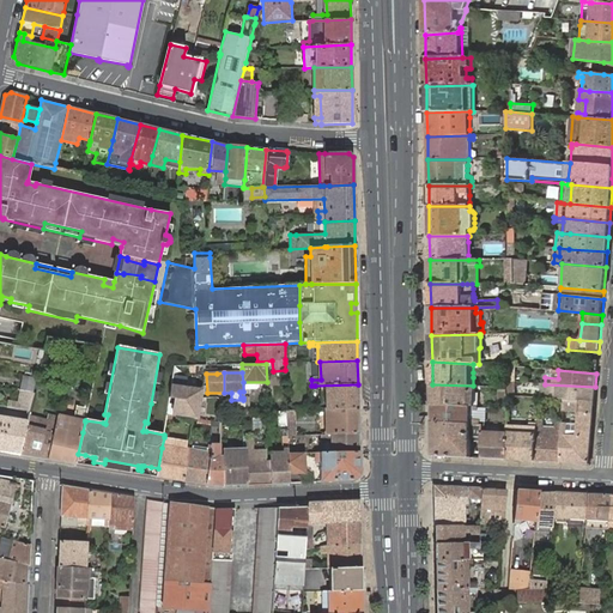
[(20,390),(32,393),(36,378),(24,376),(20,390)]
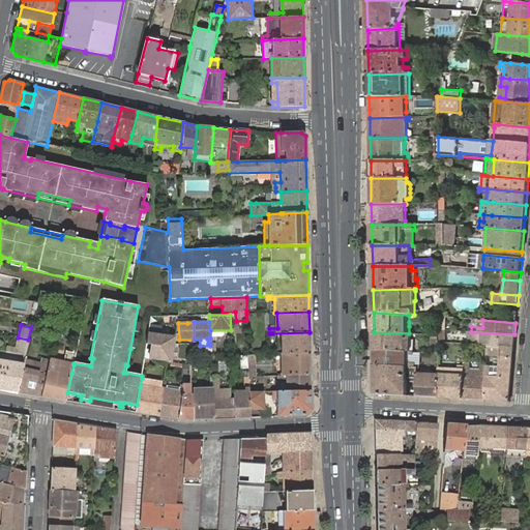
[(149,333),(148,333),(146,344),(151,344),(149,358),(153,359),(167,361),(171,362),(174,344),(174,336),(160,335),(162,326),(150,325),(149,333)]
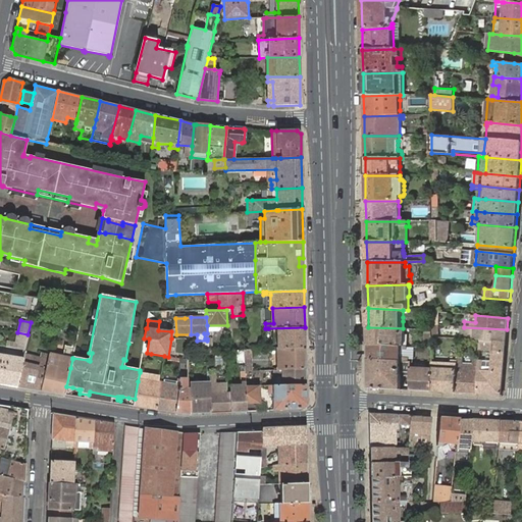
[(305,348),(305,327),(268,328),(268,331),(273,331),(274,345),(271,345),(271,348),(272,348),(272,349),(277,349),(294,348),(305,348)]
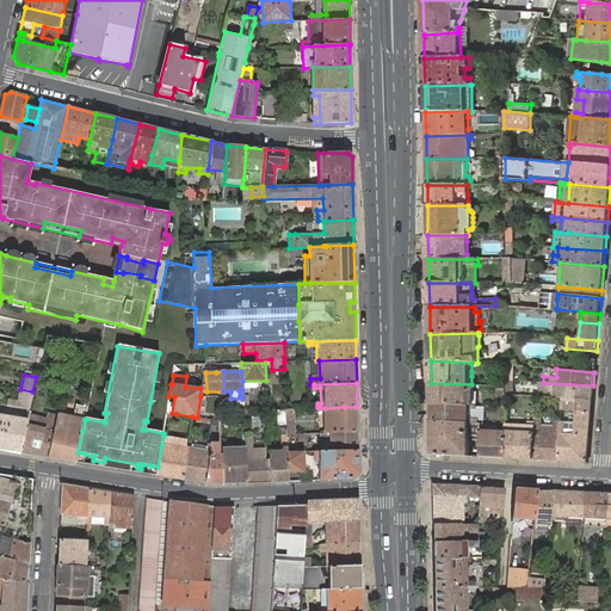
[(474,386),(471,384),(431,383),(431,403),(466,406),(467,389),(474,390),(474,386)]
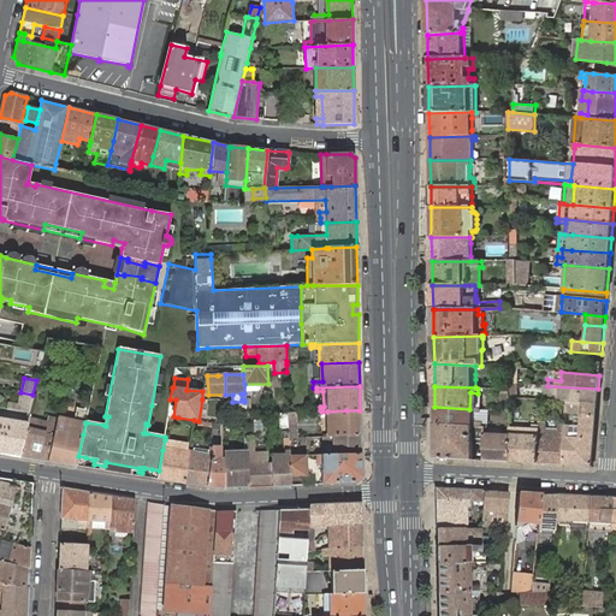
[(597,403),(598,389),(548,386),(548,394),(560,394),(558,401),(567,401),(597,403)]
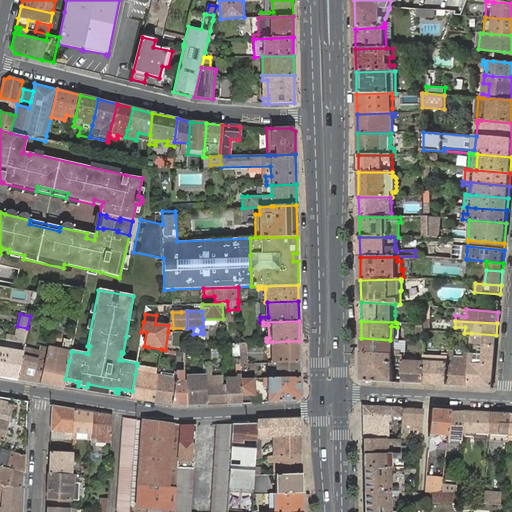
[(7,333),(6,340),(13,342),(25,344),(29,328),(27,328),(17,326),(15,335),(7,333)]
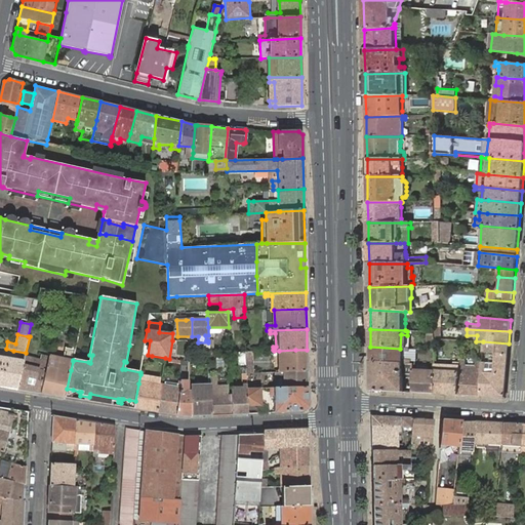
[(180,339),(178,357),(188,358),(189,340),(180,339)]
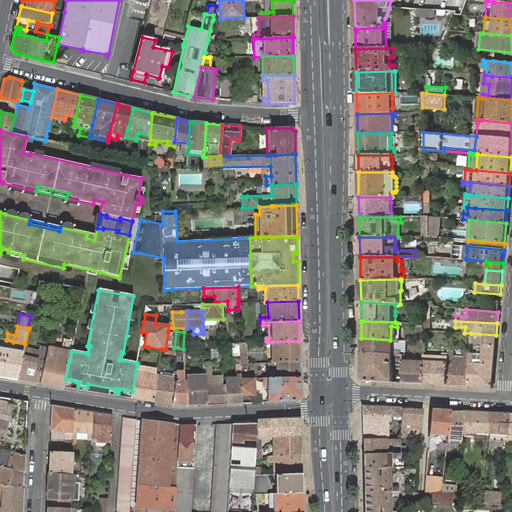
[(495,346),(496,335),(471,333),(470,344),(484,345),(484,346),(483,355),(470,354),(469,363),(469,386),(492,388),(495,346)]
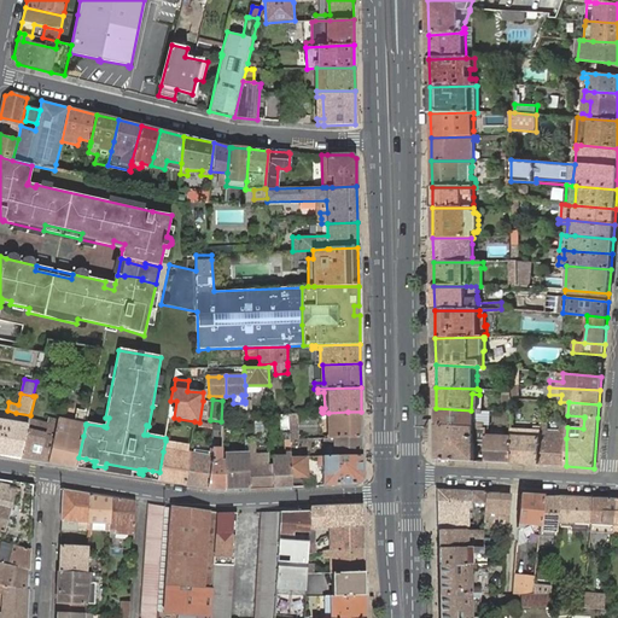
[(474,429),(484,429),(484,424),(476,424),(476,414),(482,414),(483,410),(476,410),(471,410),(436,408),(437,426),(474,429)]
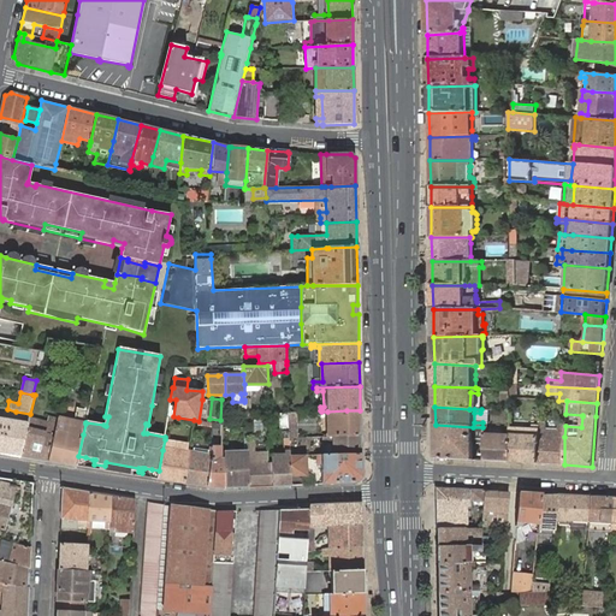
[(48,461),(76,466),(78,456),(83,434),(86,424),(86,422),(88,410),(77,408),(73,420),(58,418),(57,428),(54,434),(48,461)]
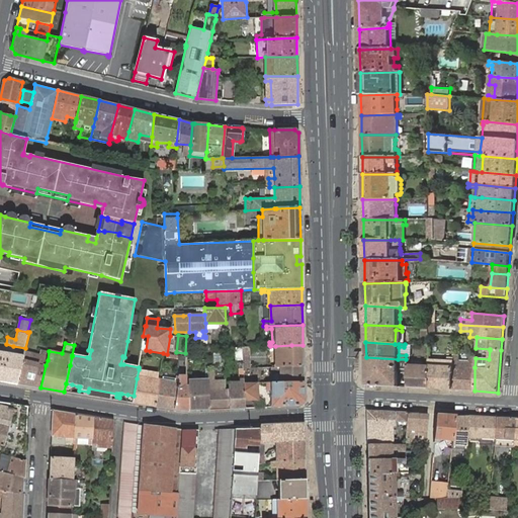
[(412,345),(405,344),(404,347),(399,347),(399,355),(406,355),(406,359),(408,360),(411,360),(412,345)]
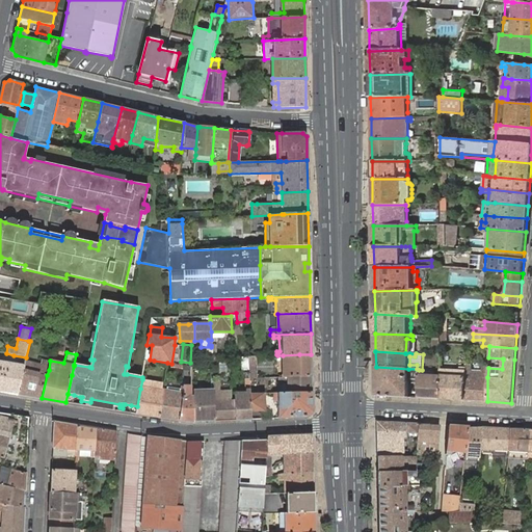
[(311,376),(311,354),(299,354),(283,355),(283,377),(288,377),(290,377),(291,376),(300,376),(311,376)]
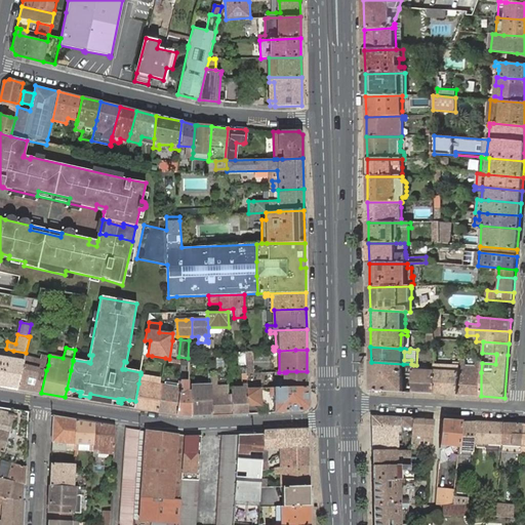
[(24,360),(31,361),(33,354),(26,353),(24,360)]
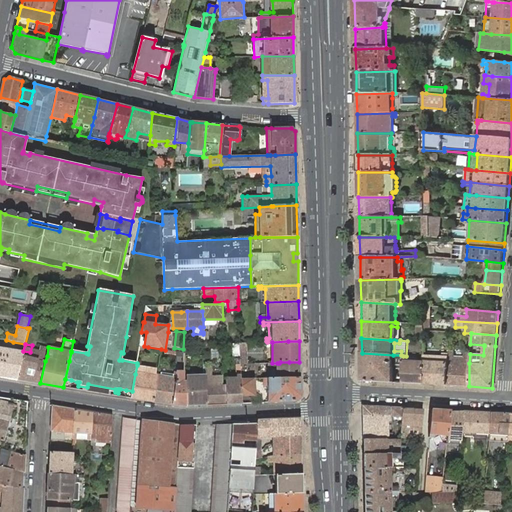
[(0,376),(17,380),(22,356),(23,353),(0,348),(0,376)]
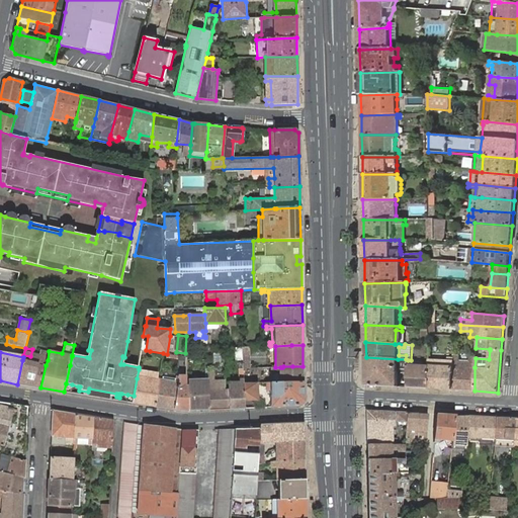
[(452,390),(475,391),(475,367),(476,358),(476,357),(469,357),(469,364),(457,364),(457,353),(454,353),(454,358),(453,362),(452,390)]
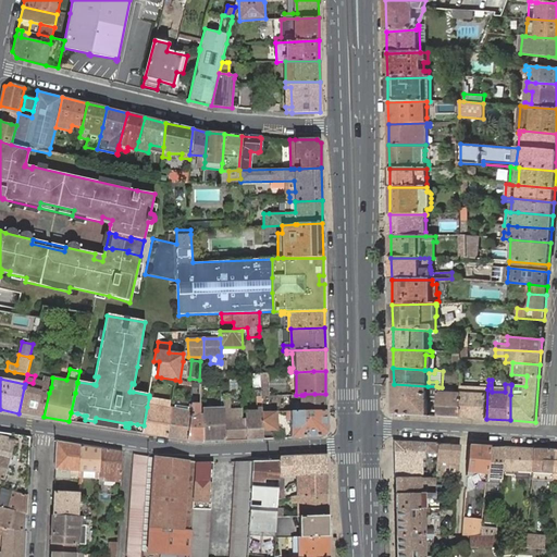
[(24,387),(49,393),(51,387),(33,383),(25,382),(25,384),(24,387)]
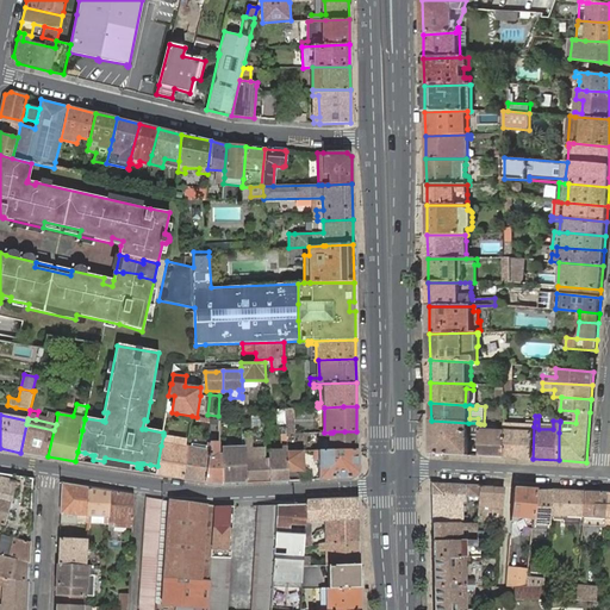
[(480,439),(480,424),(478,423),(468,423),(431,421),(431,454),(468,456),(468,434),(473,434),(473,439),(480,439)]
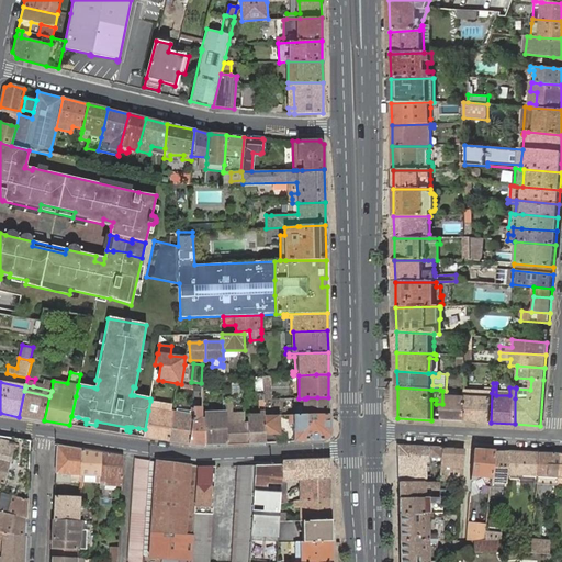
[(467,422),(491,423),(492,393),(493,389),(486,389),(486,392),(485,392),(485,398),(472,397),(472,392),(465,392),(467,422)]
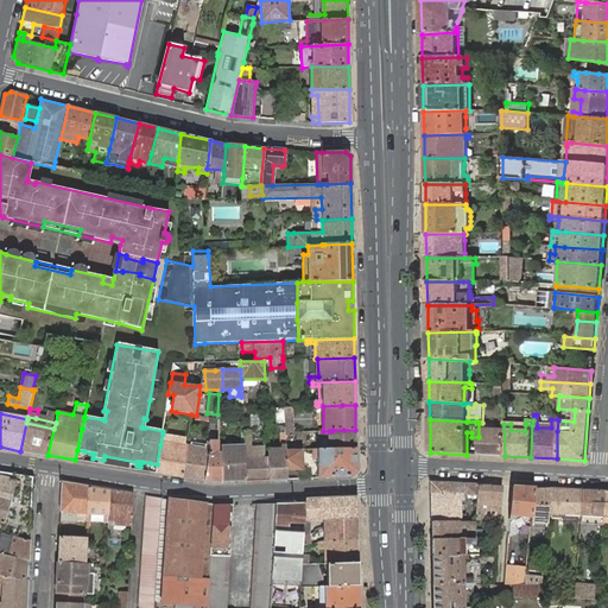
[(20,451),(48,455),(54,429),(26,423),(20,451)]
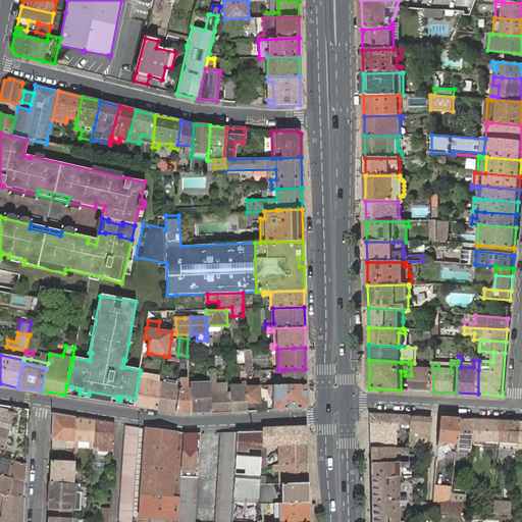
[(412,390),(433,392),(432,364),(414,363),(411,363),(411,375),(412,390)]
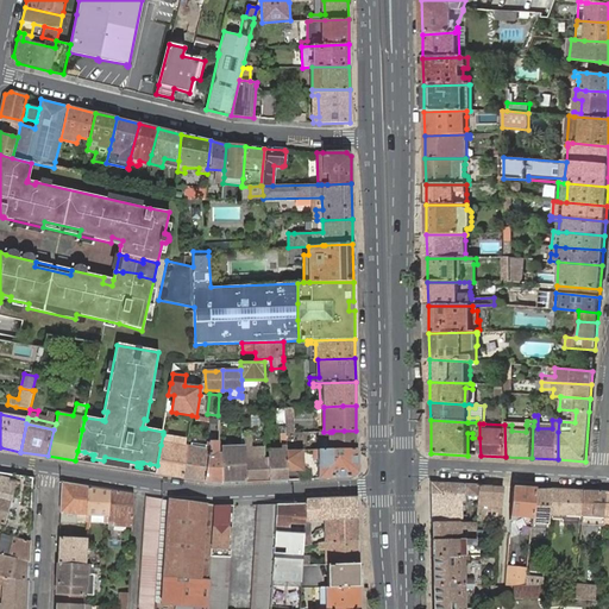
[(357,449),(356,431),(344,431),(333,431),(332,432),(333,445),(313,446),(313,450),(318,450),(333,450),(357,449)]
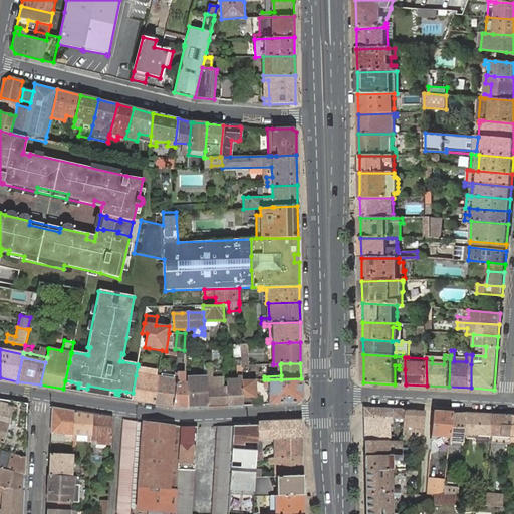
[(241,374),(241,366),(237,365),(237,375),(237,378),(226,379),(226,386),(227,406),(242,405),(242,397),(242,380),(242,378),(241,374)]
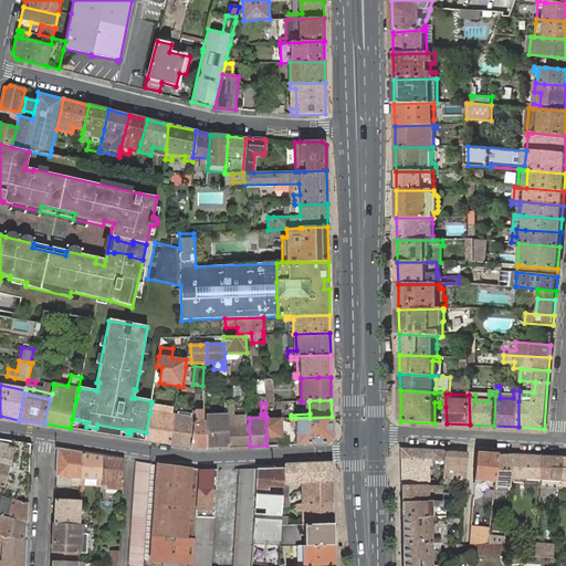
[(160,406),(152,404),(149,413),(146,432),(145,440),(169,444),(174,413),(160,411),(160,406)]
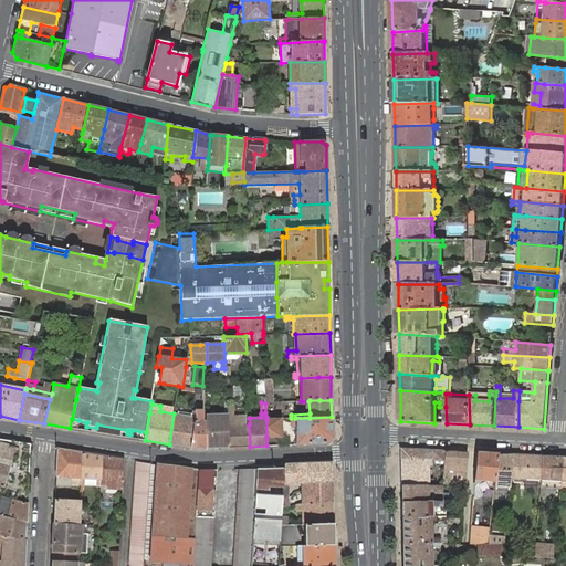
[(206,449),(207,449),(206,421),(202,421),(202,410),(195,410),(195,415),(190,447),(206,449)]
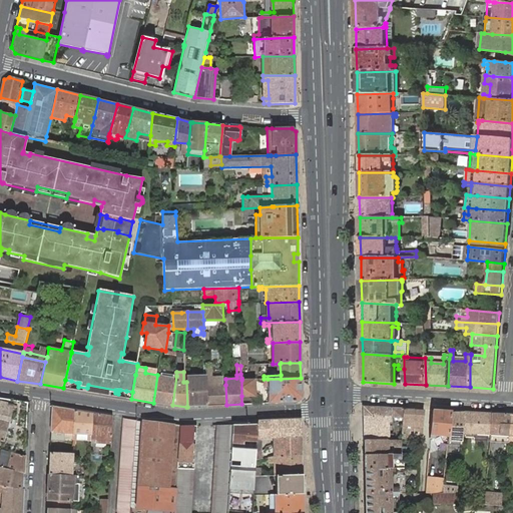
[(157,373),(157,375),(153,403),(172,405),(176,376),(157,373)]
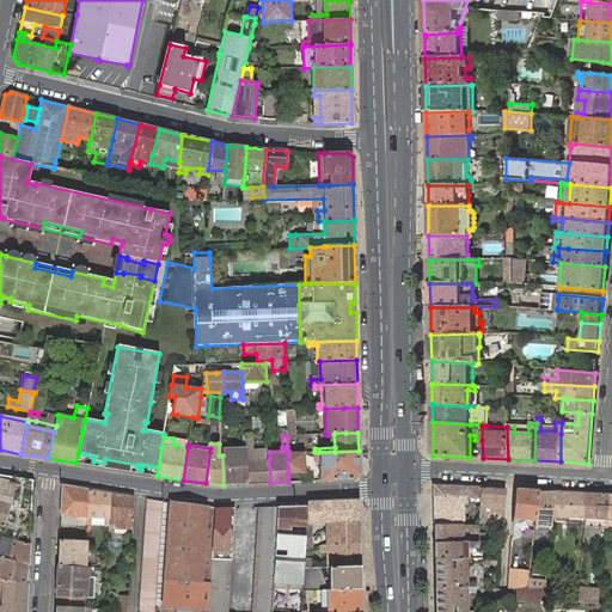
[(246,484),(270,483),(269,459),(265,460),(265,451),(254,451),(252,446),(245,447),(246,450),(246,484)]
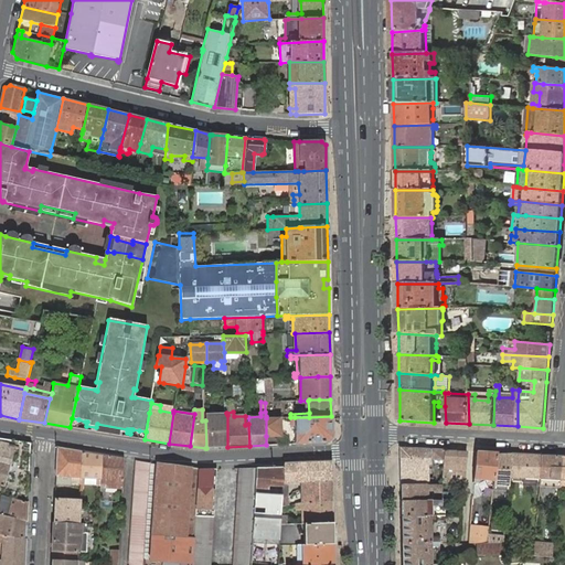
[(206,448),(227,447),(227,415),(205,416),(205,420),(206,448)]
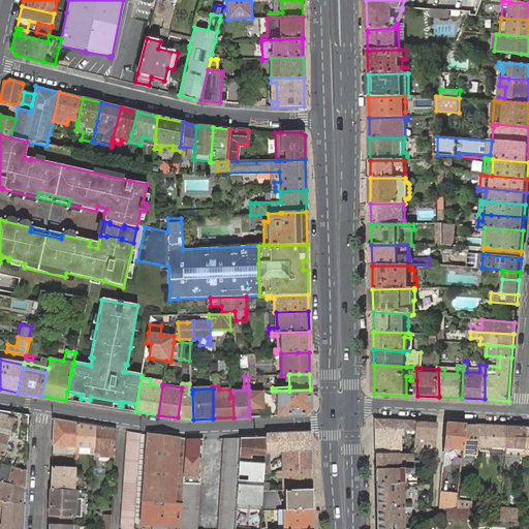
[(310,409),(310,390),(289,391),(276,391),(272,391),(272,399),(276,399),(277,415),(306,414),(310,409)]
